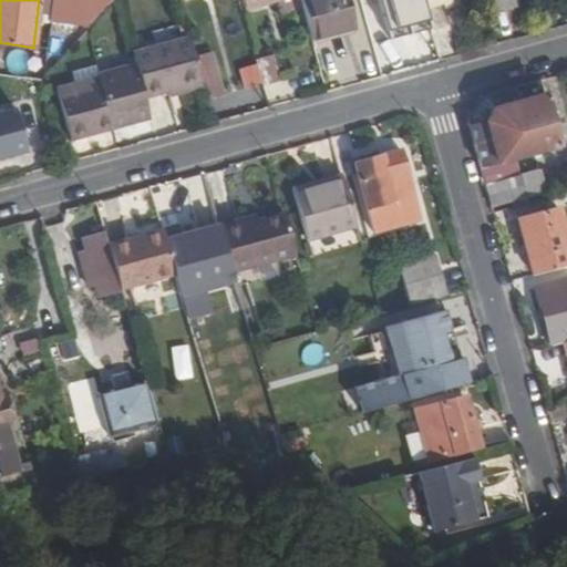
[(93,16),(102,0),(57,0),(55,10),(93,16)]
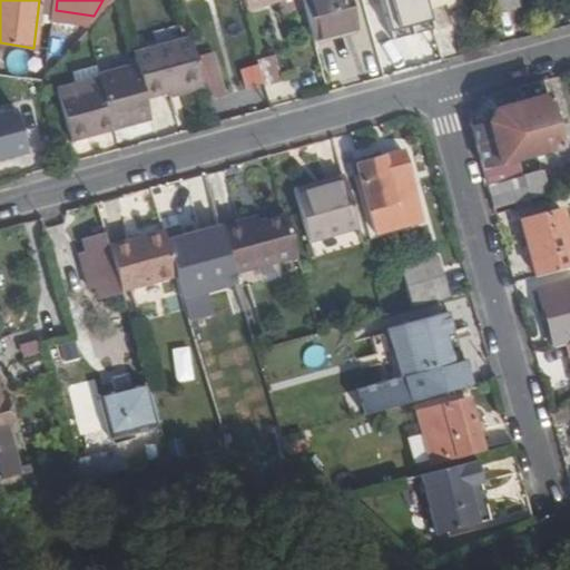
[(277,0),(278,0),(242,0),(246,10),(277,0)]
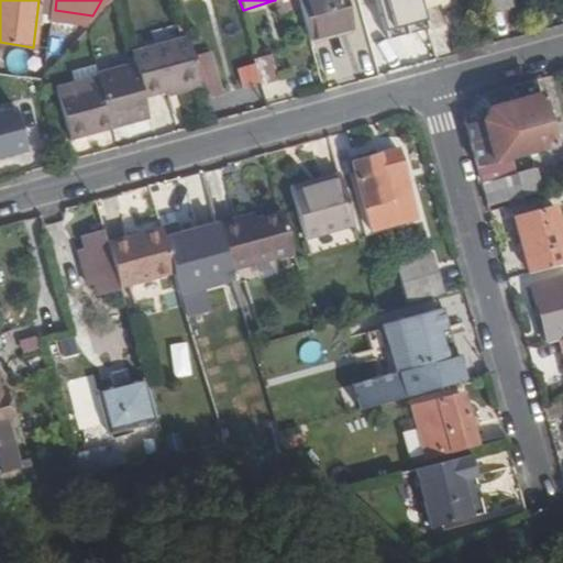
[(275,0),(274,0),(278,17),(299,10),(296,0),(275,0)]
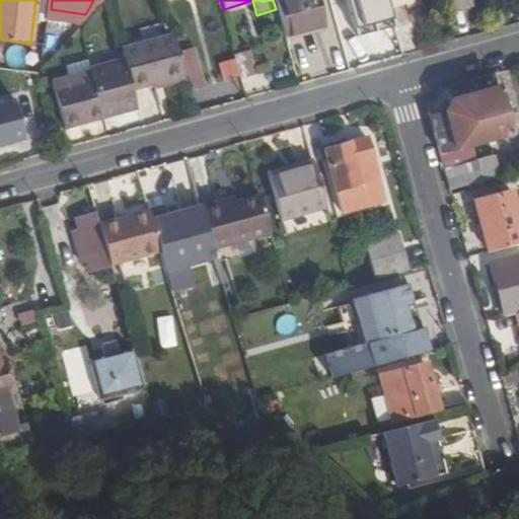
[(277,0),(287,35),(323,25),(315,0),(277,0)]
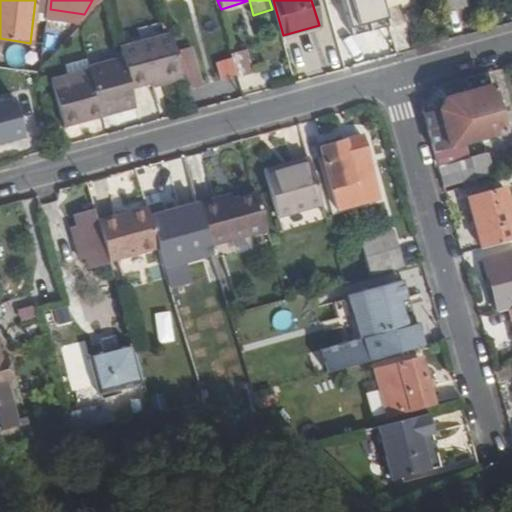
[(369,32),(388,26),(380,0),(368,0),(361,2),(369,32)]
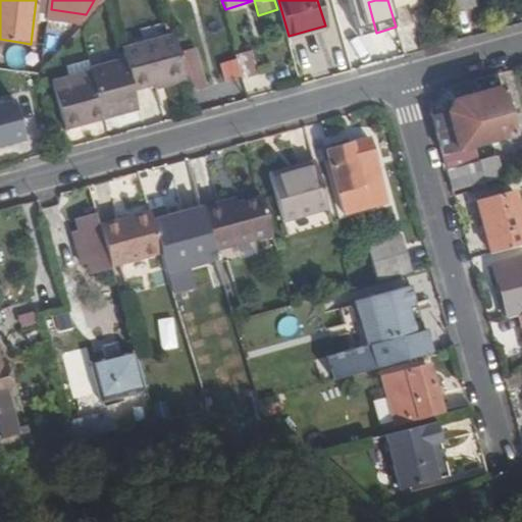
[(471,0),(444,0),(447,12),(473,6),(471,0)]
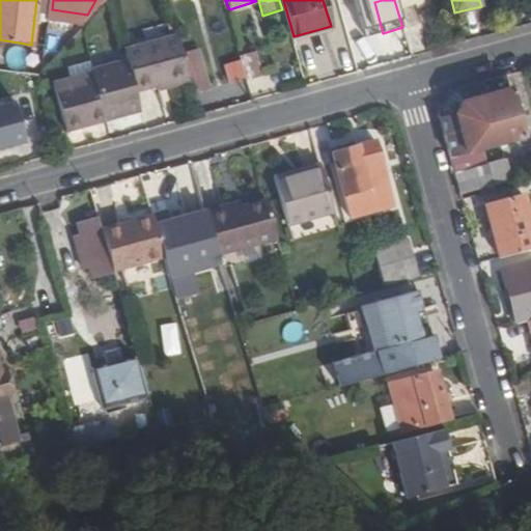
[(156,84),(187,76),(179,53),(175,36),(123,51),(127,61),(135,90),(156,84)]
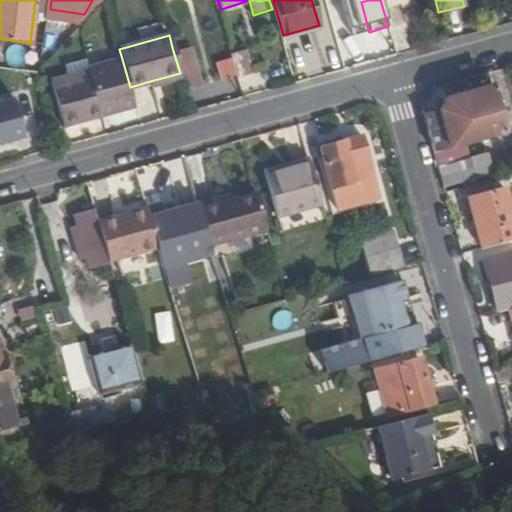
[(200,87),(189,46),(173,51),(180,73),(181,79),(184,91),(200,87)]
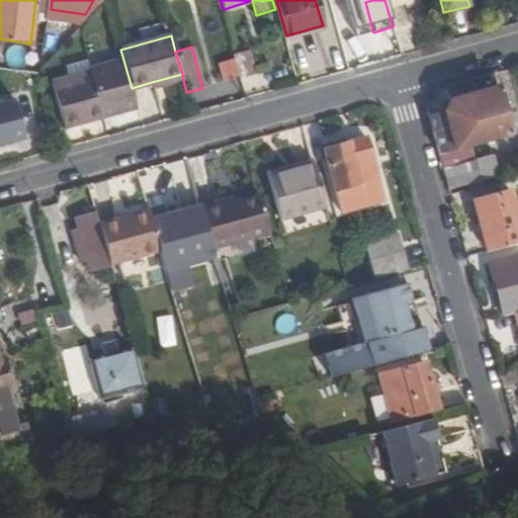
[(249,51),(233,55),(239,79),(256,75),(249,51)]
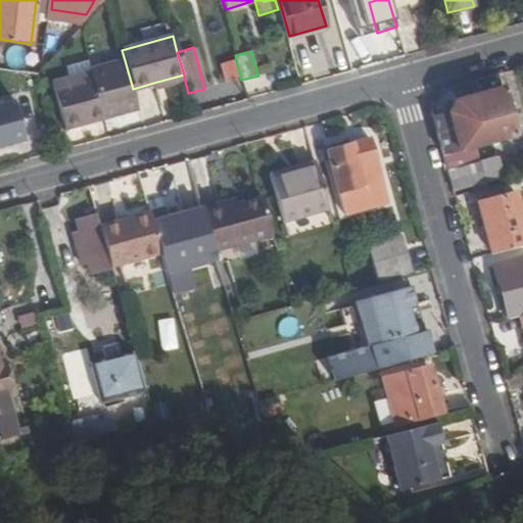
[(123,113),(139,109),(133,89),(125,60),(89,70),(91,76),(93,83),(72,88),(69,82),(52,86),(64,130),(103,119),(102,113),(121,108),(123,113)]
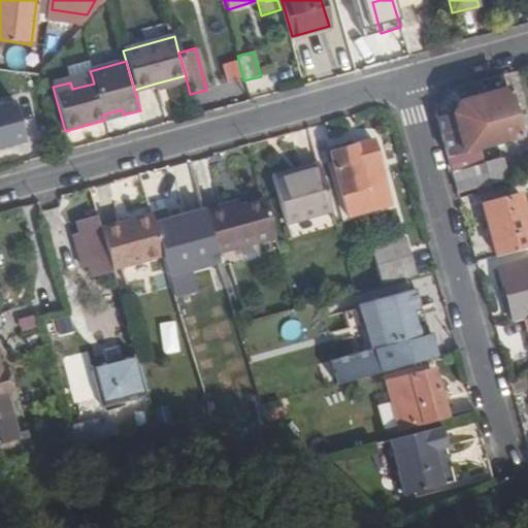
[(235,61),(221,65),(226,83),(240,78),(235,61)]
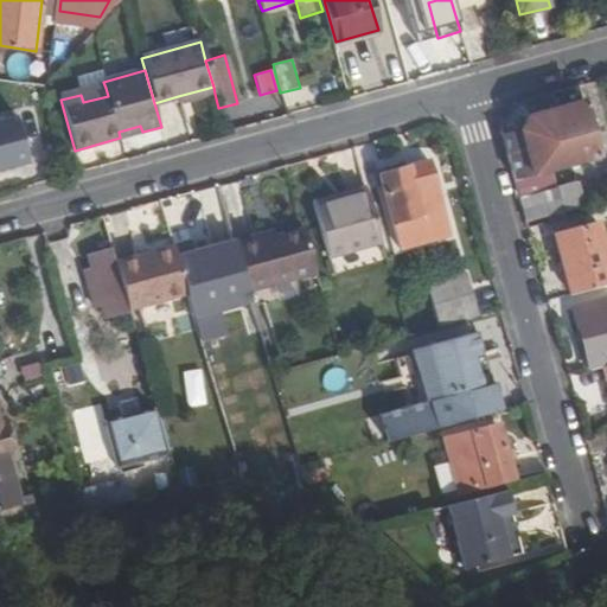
[(213,87),(178,96),(180,103),(215,94),(213,87)]
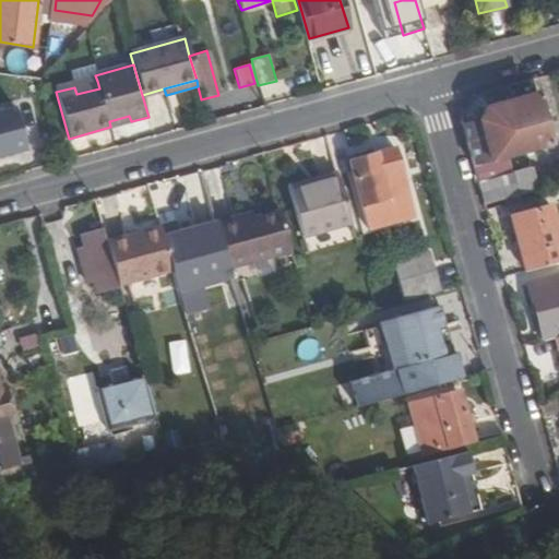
[(97,81),(74,87),(76,94),(99,88),(97,81)]
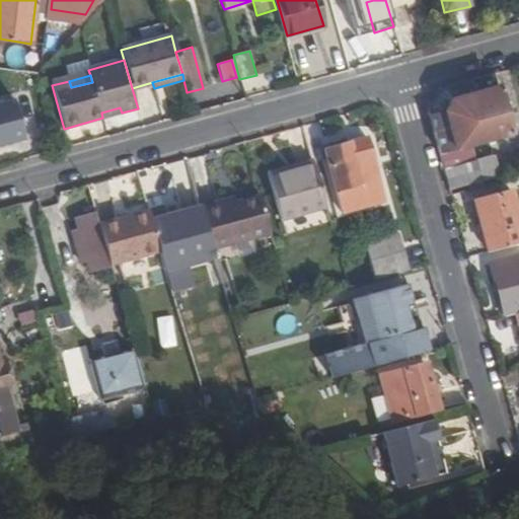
[(497,87),(493,75),(438,90),(427,110),(442,112),(448,100),(497,87)]
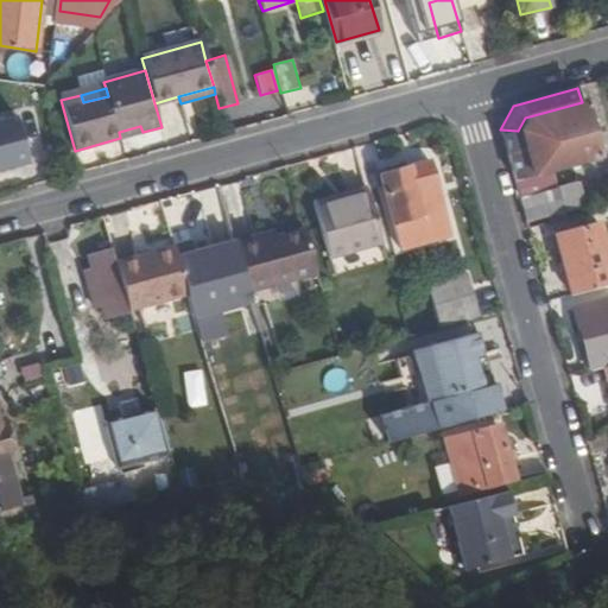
[(518,131),(500,130),(529,229),(586,213),(577,184),(550,192),(546,175),(597,162),(582,102),(525,118),(518,131)]
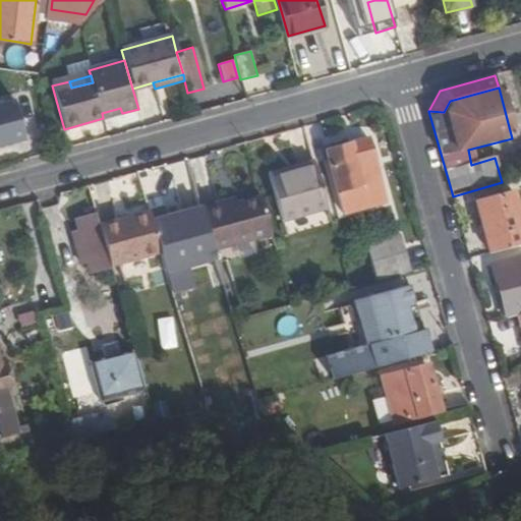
[(14,99),(0,103),(0,148),(25,141),(14,99)]
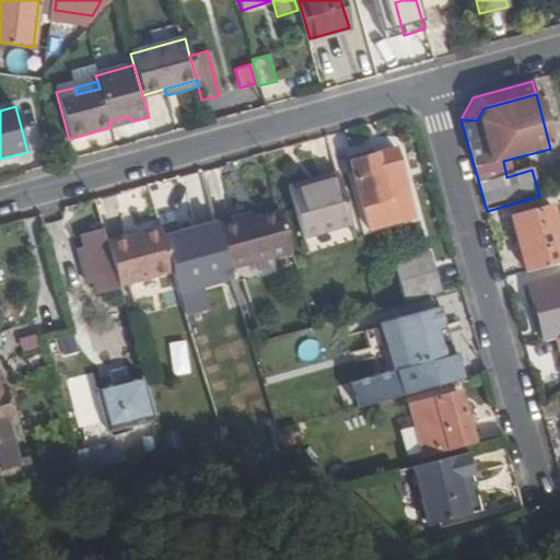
[(111,127),(131,121),(129,116),(109,121),(111,127)]
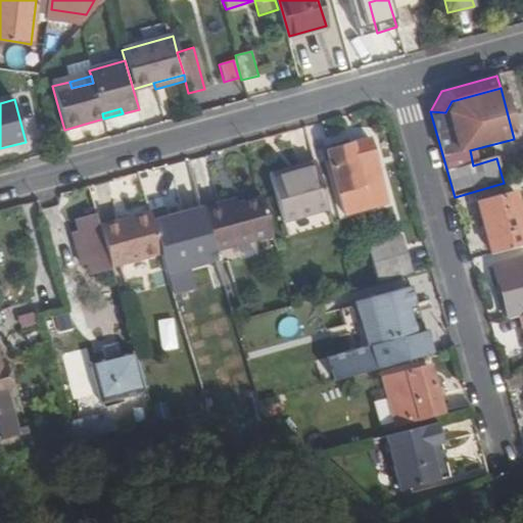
[(368,139),(325,151),(336,193),(339,192),(345,216),(386,206),(368,139)]
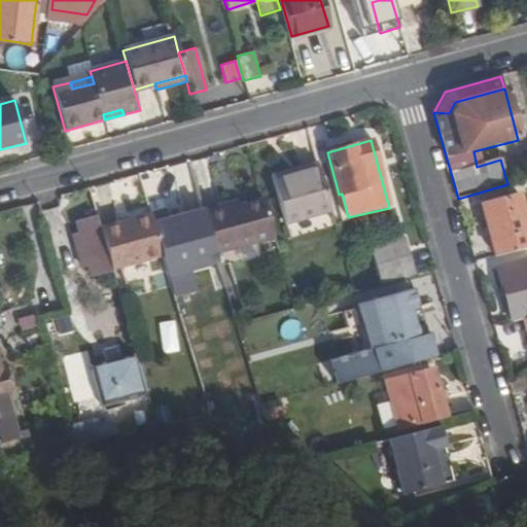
[(271,176),(273,181),(318,168),(317,164),(271,176)]
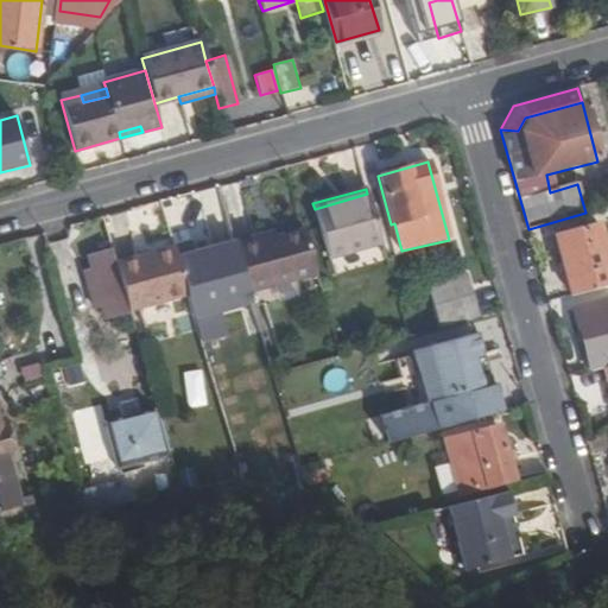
[(315,209),(328,258),(381,244),(367,194),(315,209)]
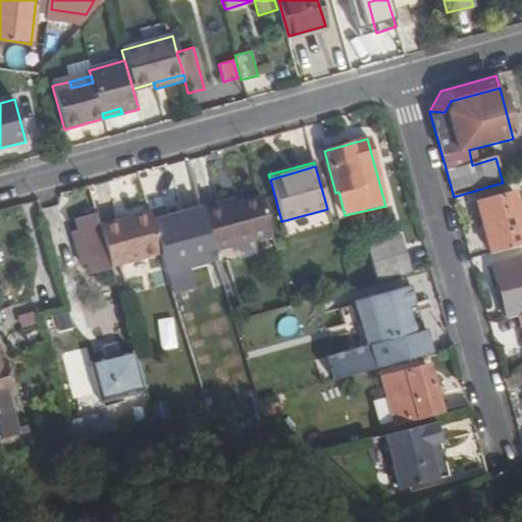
[(521,246),(521,220),(514,193),(476,203),(486,239),(490,238),(494,253),(521,246)]
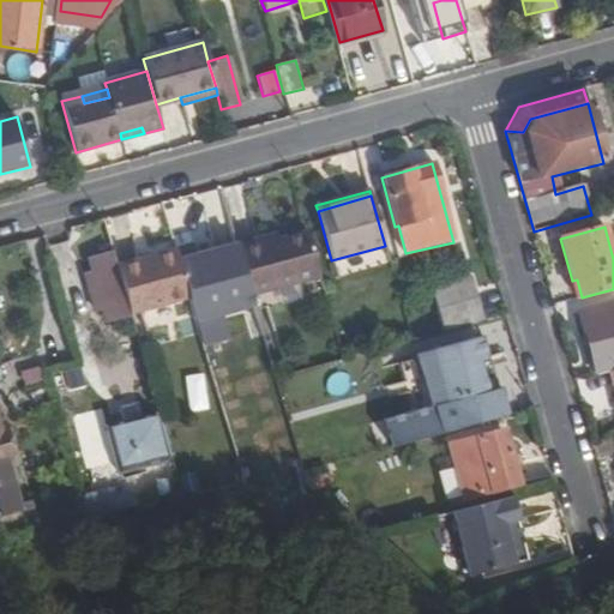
[(262,239),(238,245),(252,296),(319,277),(307,232),(278,240),(264,245),(262,239)]
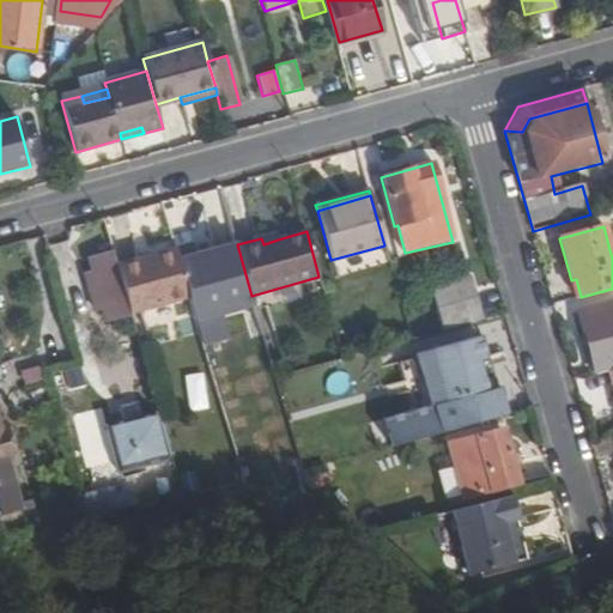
[(275,234),(261,238),(263,244),(278,240),(275,234)]
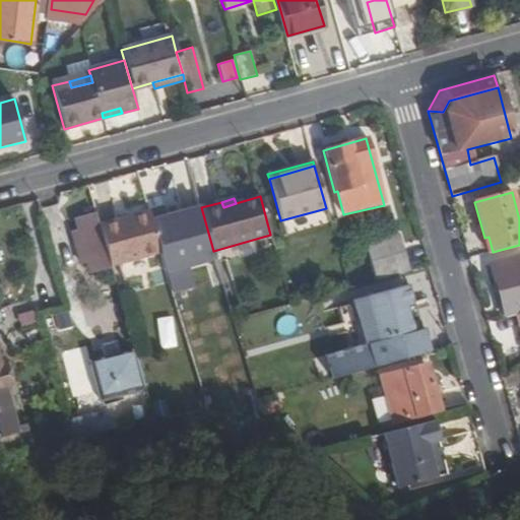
[(201,207),(152,219),(161,254),(168,273),(215,262),(213,251),(201,207)]
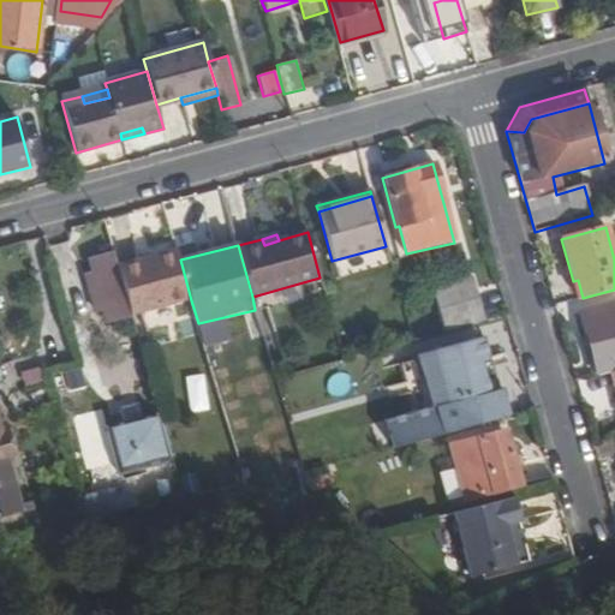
[(119,267),(132,314),(132,316),(191,300),(180,260),(178,251),(119,267)]
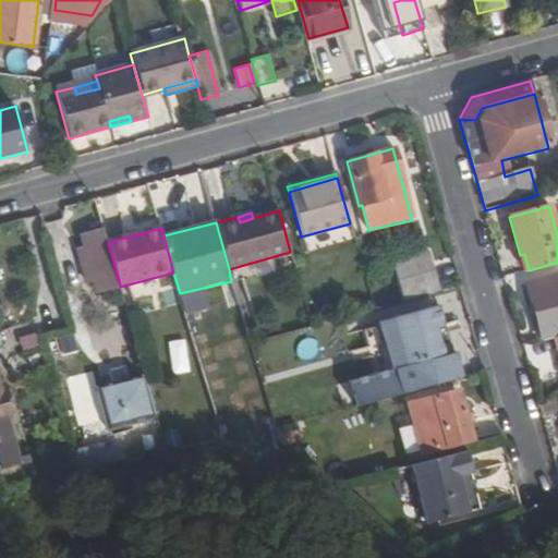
[(120,284),(108,242),(104,230),(83,235),(86,249),(79,251),(88,282),(95,280),(98,290),(120,284)]
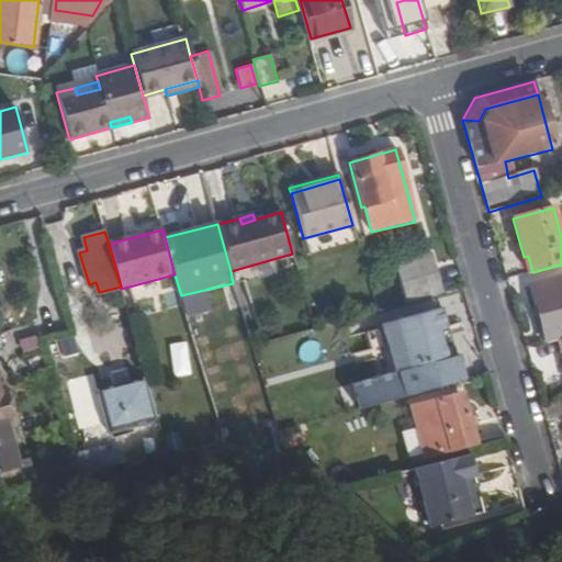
[(397,265),(407,300),(438,291),(429,256),(397,265)]
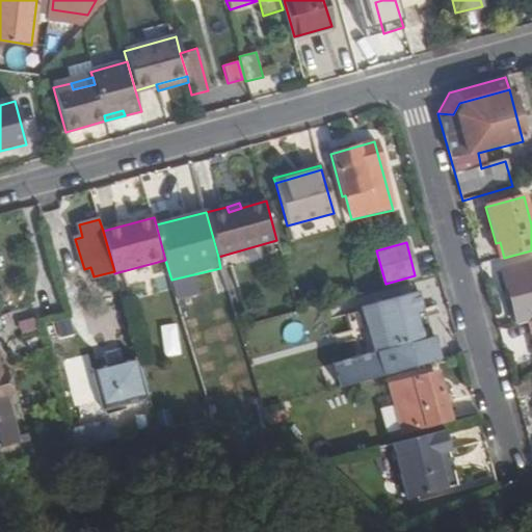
[(531,263),(502,272),(516,325),(527,322),(531,320),(531,263)]
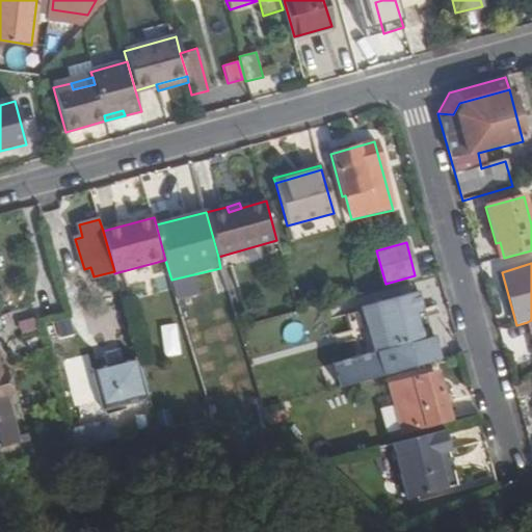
[(376,303),(382,325),(389,348),(421,339),(414,313),(420,311),(415,293),(376,303)]
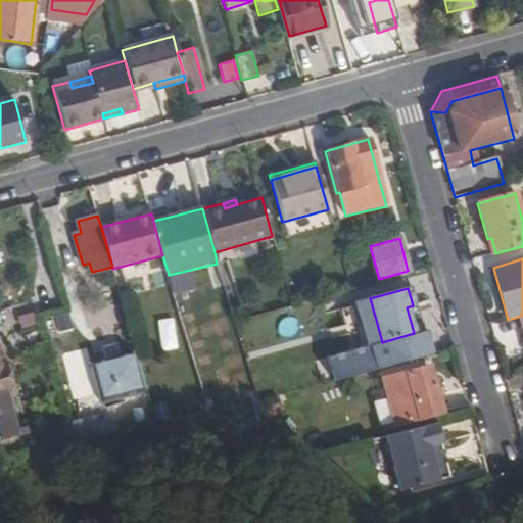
[(376,320),(370,298),(363,300),(368,322),(376,320)]
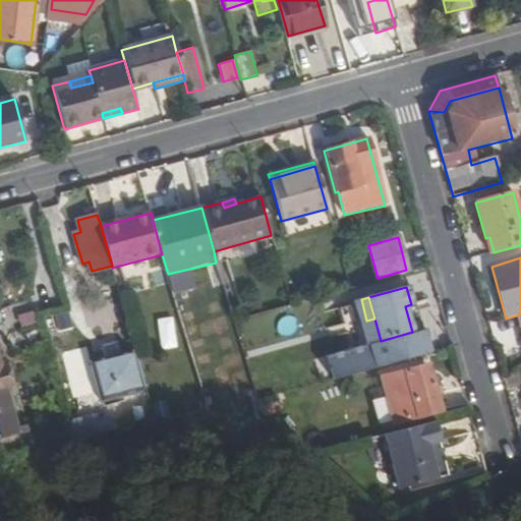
[(140,394),(128,350),(93,360),(105,403),(140,394)]
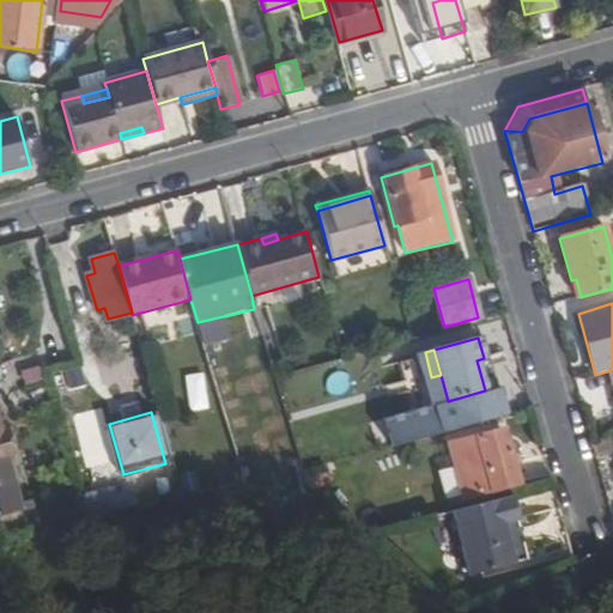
[(0,516),(31,509),(29,499),(18,503),(5,453),(10,450),(1,422),(0,422),(0,516)]
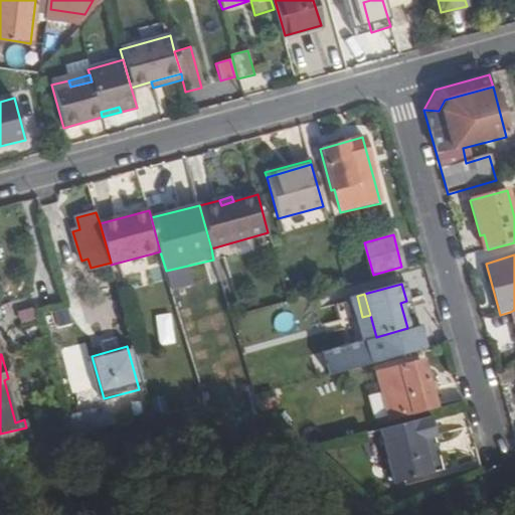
[(386,372),(399,415),(434,405),(421,362),(386,372)]
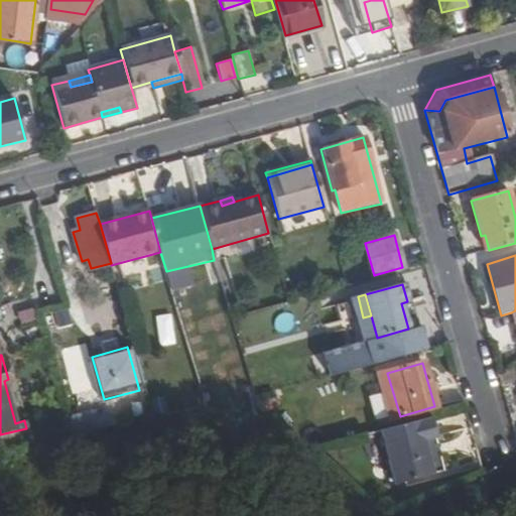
[(388,464),(393,484),(432,474),(423,439),(435,436),(429,416),(379,430),(388,464)]
